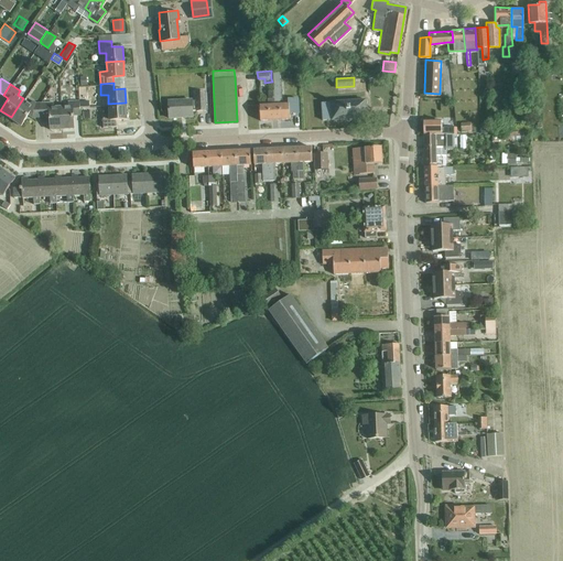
[(169,116),(192,115),(192,109),(195,108),(195,109),(205,109),(204,89),(195,89),(195,98),(191,99),(191,98),(168,99),(169,116)]
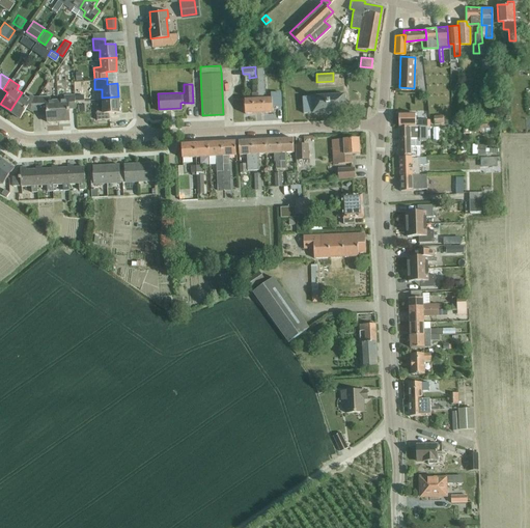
[(258,110),(257,96),(257,90),(256,84),(251,84),(252,90),(250,90),(251,96),(244,98),(245,111),(258,110)]
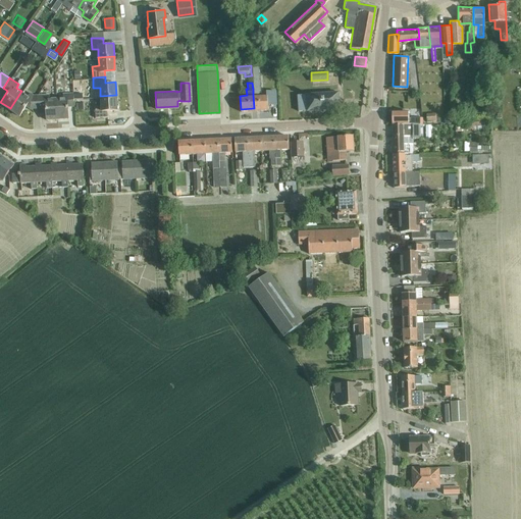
[(337,107),(339,107),(337,91),(336,91),(336,89),(335,89),(335,91),(329,91),(329,90),(328,90),(328,91),(322,92),(322,90),(320,90),(321,92),(314,92),(314,91),(313,91),(313,92),(308,93),(308,91),(306,91),(306,93),(305,93),(297,94),(298,109),(306,109),(307,109),(308,110),(309,110),(309,109),(314,109),(316,109),(321,108),(321,109),(323,109),(323,108),(329,108),(329,109),(330,109),(330,108),(336,107),(336,108),(337,108),(337,107)]
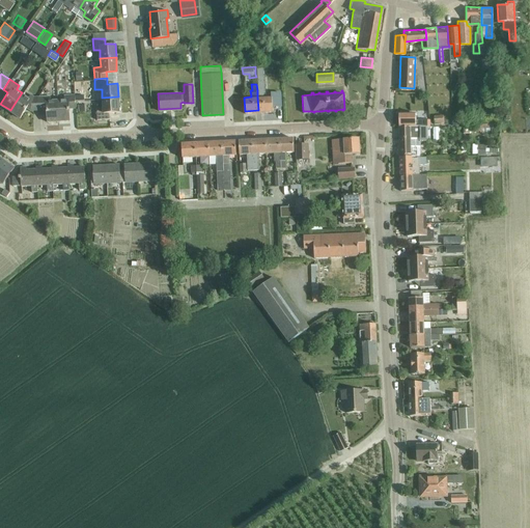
[(27,96),(22,92),(10,110),(19,116),(26,106),(29,108),(38,108),(37,95),(33,95),(30,92),(27,96)]
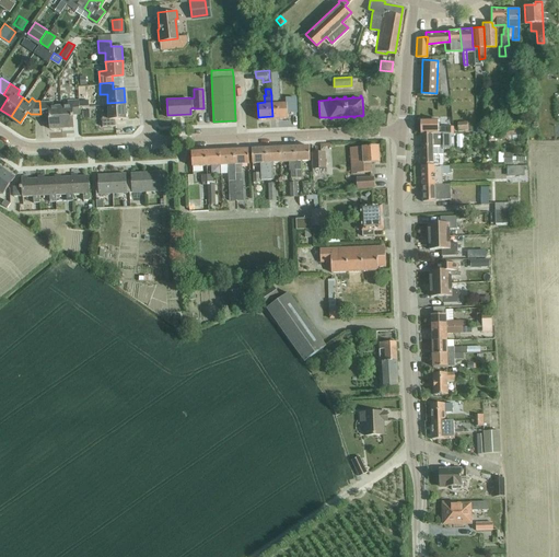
[(67,104),(60,104),(61,126),(73,125),(72,112),(79,112),(78,99),(67,99),(67,104)]
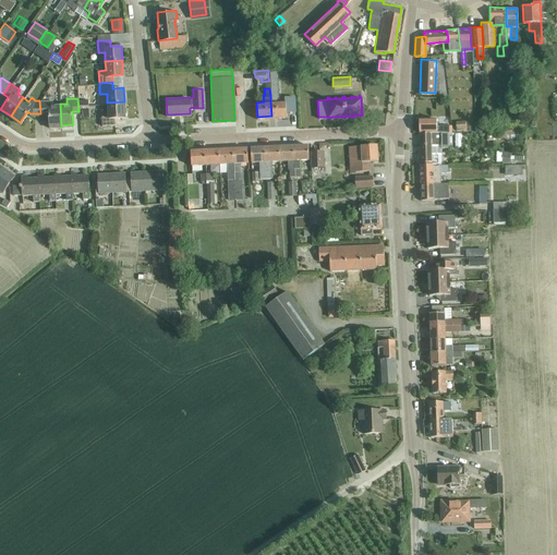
[(52,99),(39,100),(40,113),(48,112),(49,125),(61,125),(60,104),(52,104),(52,99)]
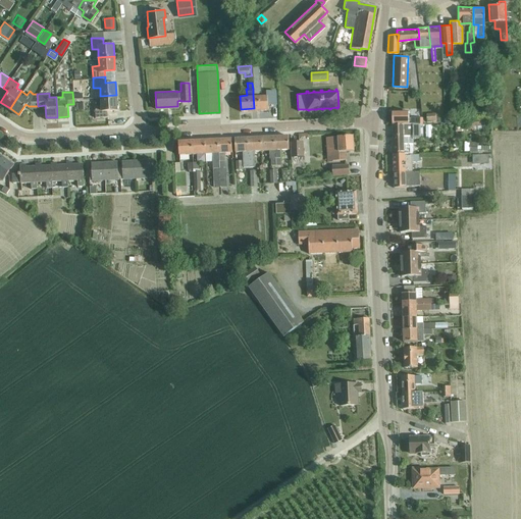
[(253,95),(254,108),(267,108),(266,94),(253,95)]
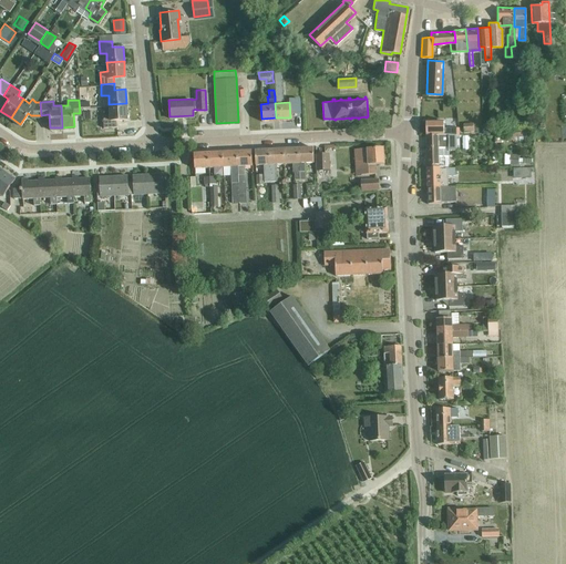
[(126,103),(109,104),(110,113),(102,114),(103,125),(116,125),(115,119),(126,118),(126,103)]
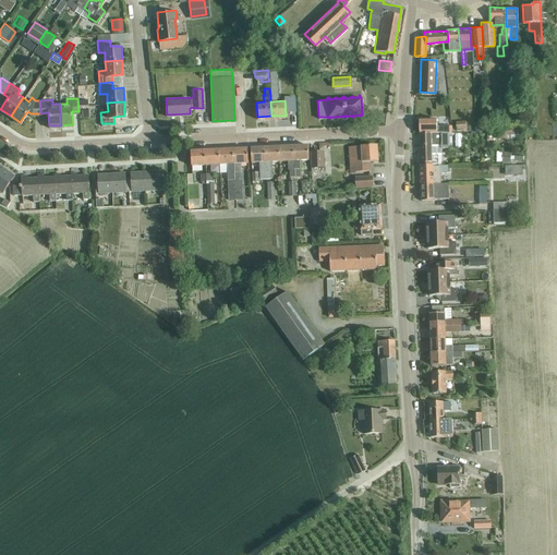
[(436,117),(419,118),(419,131),(442,130),(442,131),(444,131),(444,124),(436,124),(436,117)]
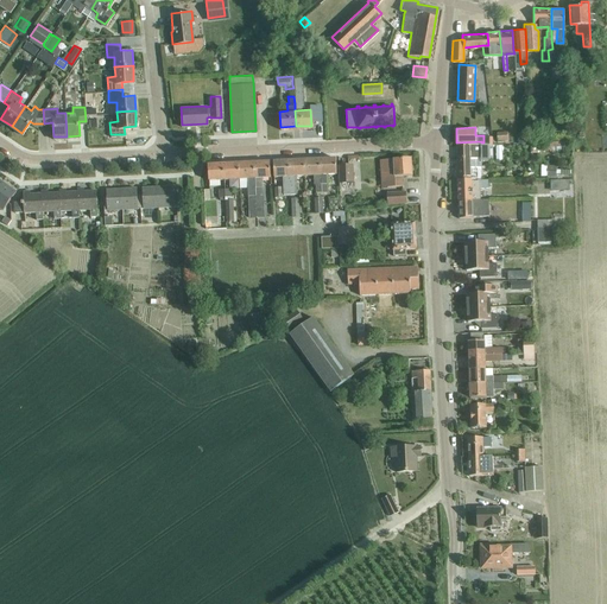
[(489,159),(488,141),(484,142),(481,142),(481,141),(456,142),(457,159),(469,159),(469,157),(480,156),(480,159),(489,159)]
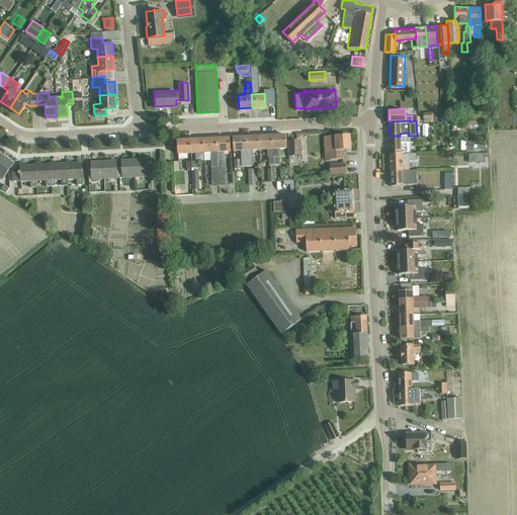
[(285,133),(272,134),(273,147),(286,147),(285,133)]
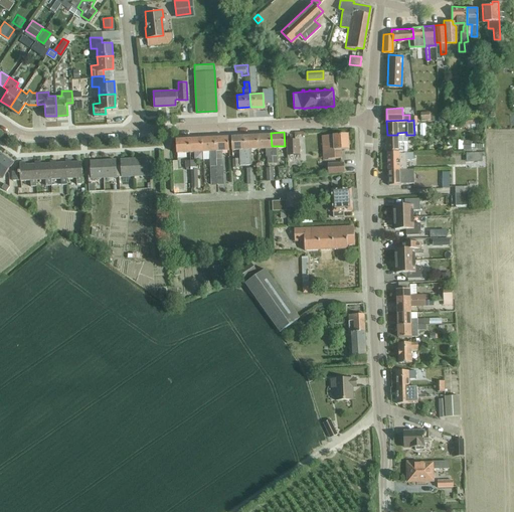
[(349,147),(347,132),(326,134),(327,157),(340,156),(340,148),(349,147)]
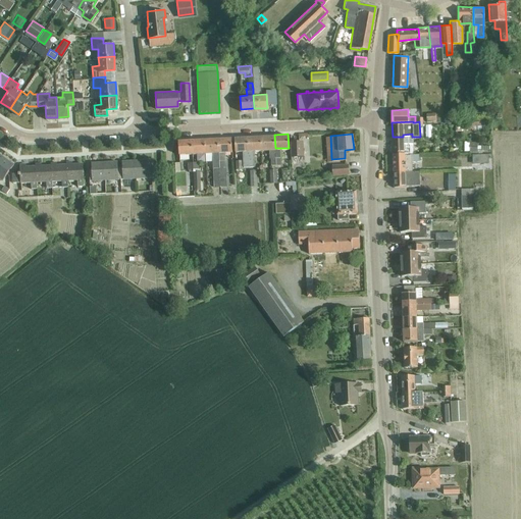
[(275,148),(274,135),(261,136),(262,149),(268,149),(269,157),(270,157),(270,164),(275,163),(275,156),(275,148)]
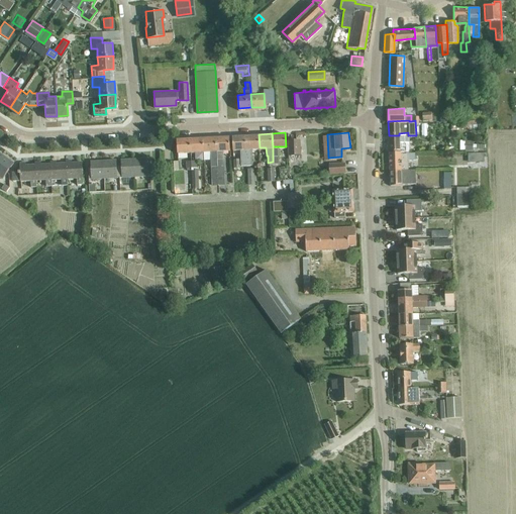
[(246,164),(245,134),(231,135),(232,149),(240,148),(241,156),(241,164),(246,164)]
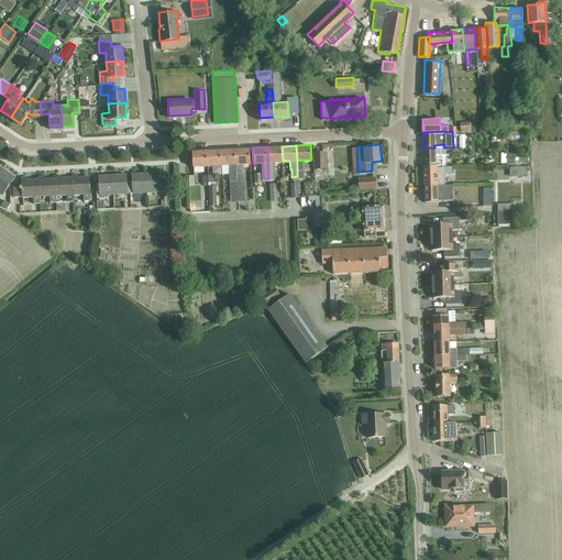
[(282,146),(267,146),(268,178),(274,177),(274,168),(274,162),(283,161),(282,146)]
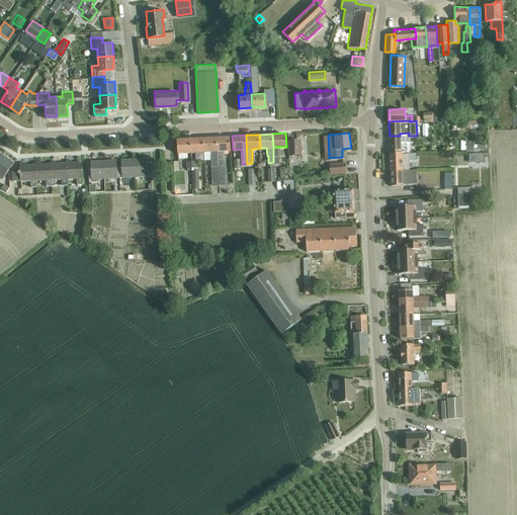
[(230,136),(216,137),(218,183),(225,183),(224,165),(223,165),(222,158),(223,158),(223,150),(230,150),(230,136)]
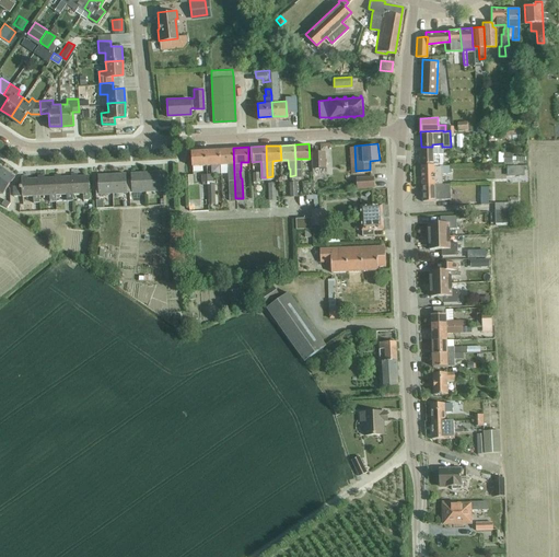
[(440,162),(439,154),(432,154),(432,147),(421,147),(421,163),(440,162)]
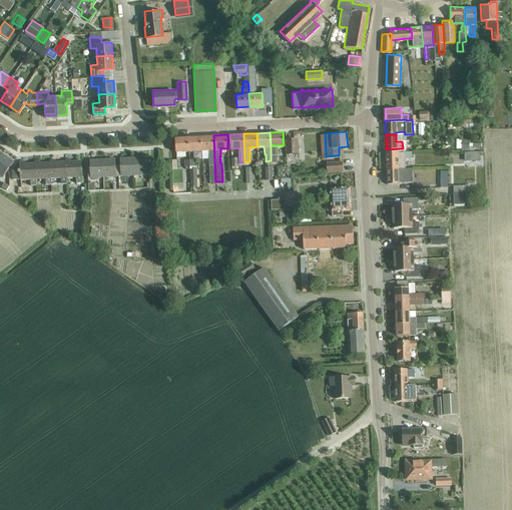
[(201,149),(200,135),(187,136),(188,149),(201,149)]
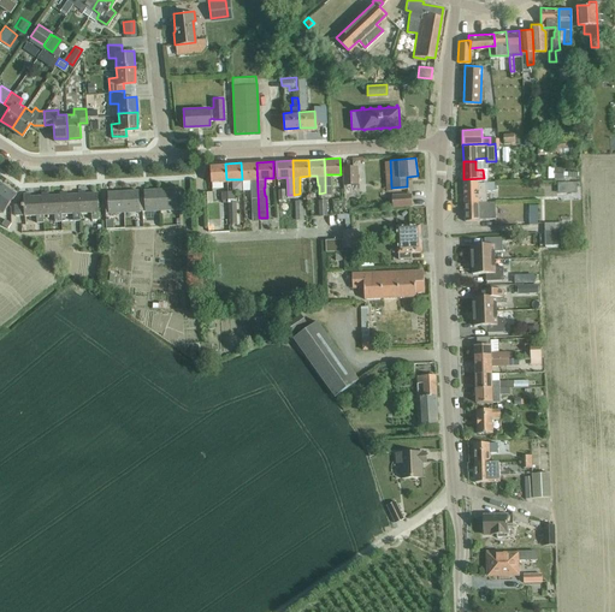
[(259,218),(256,162),(241,162),(242,179),(250,179),(250,197),(252,197),(253,218),(259,218)]
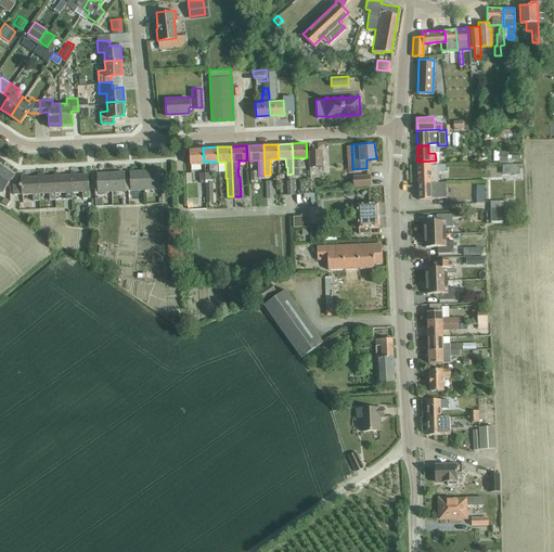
[(204,162),(203,148),(189,148),(190,163),(204,162)]
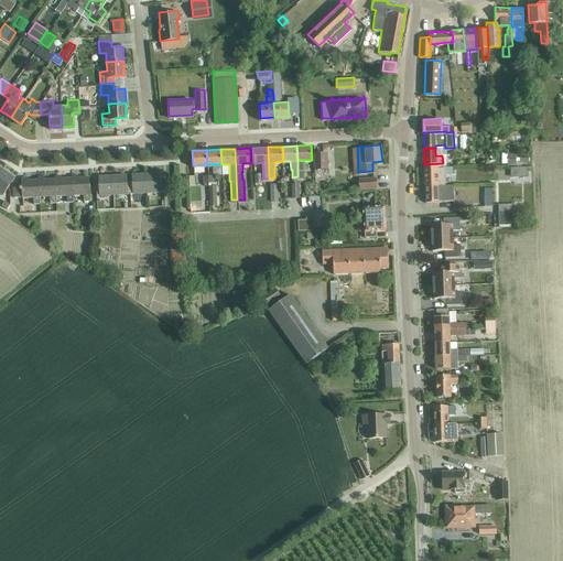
[(313,152),(314,169),(327,168),(326,151),(313,152)]
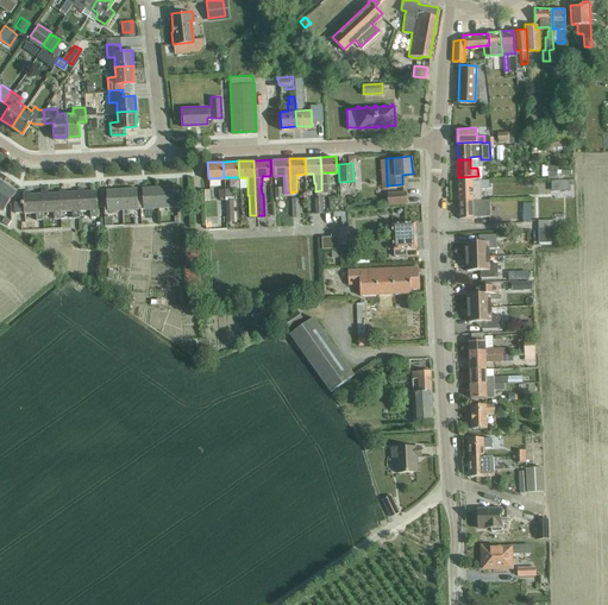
[(546,164),(541,164),(541,175),(546,175),(546,176),(556,176),(561,176),(561,169),(556,169),(556,164),(546,164)]
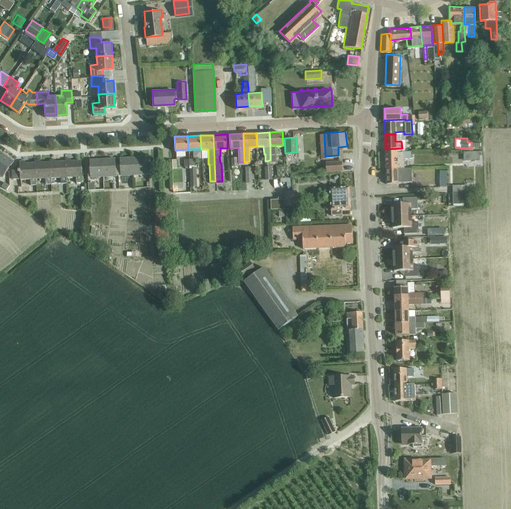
[(402,167),(402,156),(411,156),(411,149),(385,150),(385,167),(402,167)]
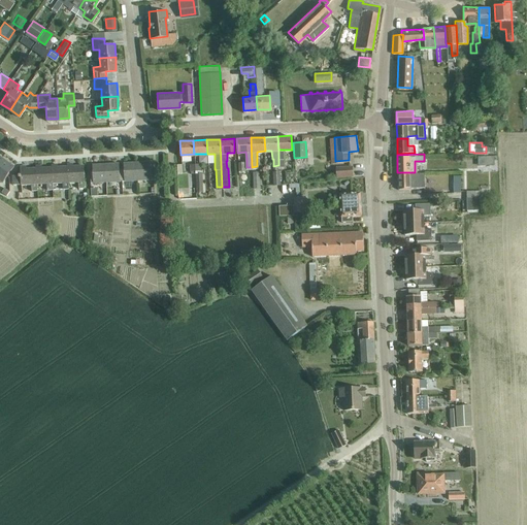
[(489,155),(478,155),(478,165),(489,164),(489,155)]
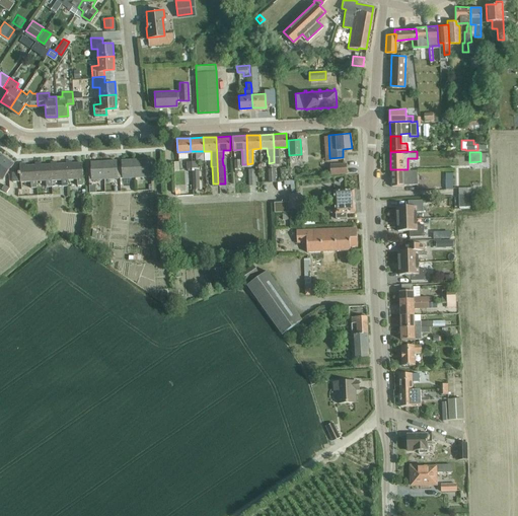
[(1,153),(0,154),(0,176),(1,177),(13,161),(1,153)]
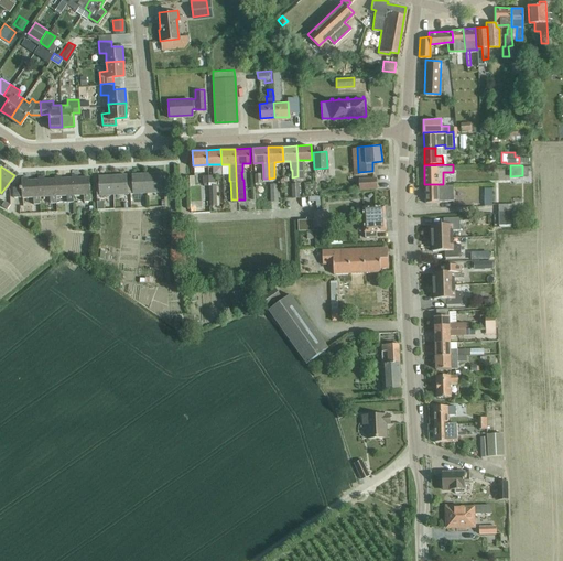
[(145,172),(147,191),(163,190),(163,176),(160,176),(160,171),(145,172)]
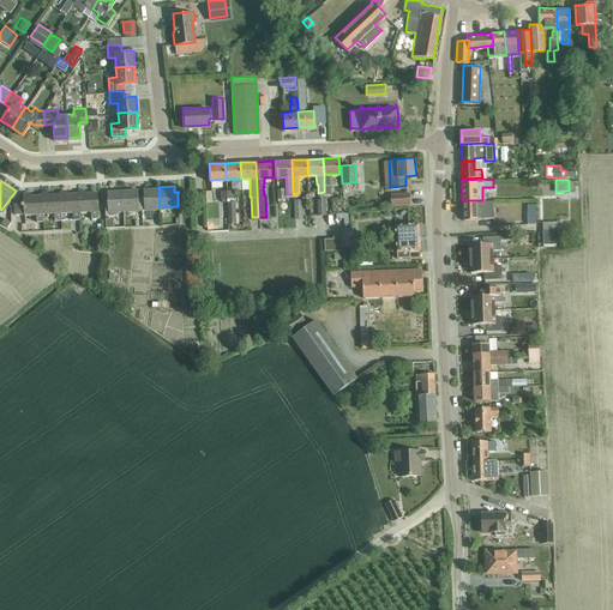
[(97,217),(96,191),(84,191),(84,187),(77,188),(77,191),(78,210),(90,210),(90,217),(97,217)]
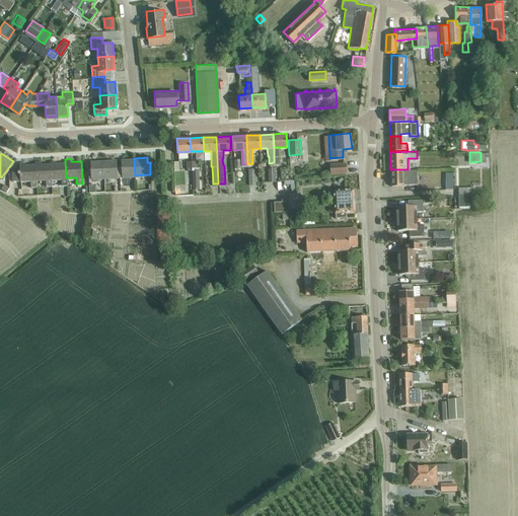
[(121,164),(119,164),(119,176),(135,175),(134,158),(121,158),(121,164)]
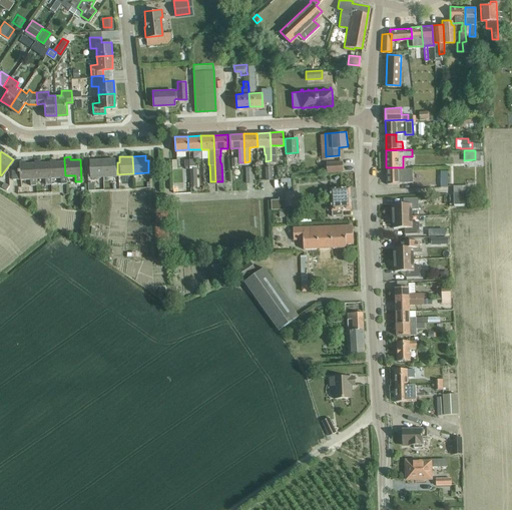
[(65,175),(64,159),(55,160),(55,157),(49,157),(49,160),(50,176),(60,175),(60,182),(66,181),(65,175)]
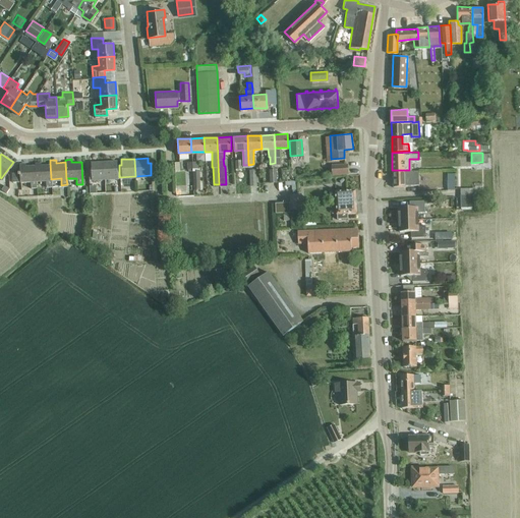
[(104,177),(103,160),(91,161),(91,167),(88,167),(89,178),(104,177)]
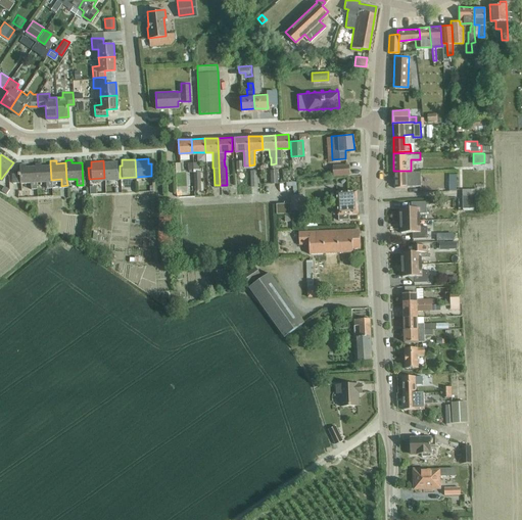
[(120,178),(120,166),(116,166),(116,160),(103,160),(104,178),(120,178)]
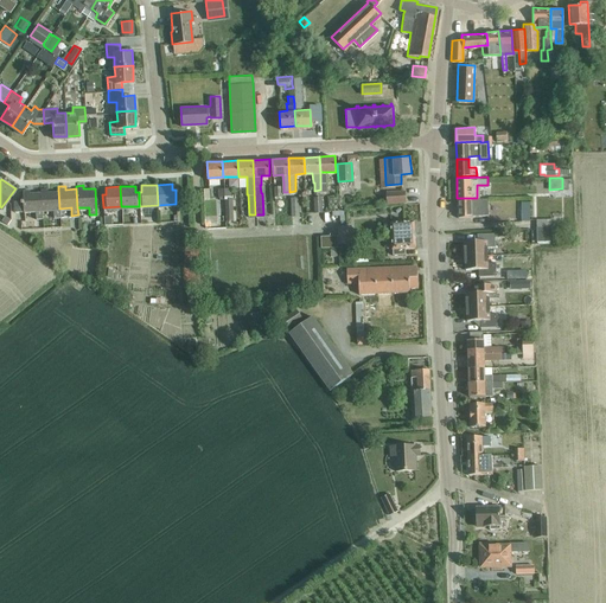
[(59,216),(59,209),(58,190),(48,191),(48,187),(40,187),(40,191),(42,210),(53,209),(53,216),(59,216)]
